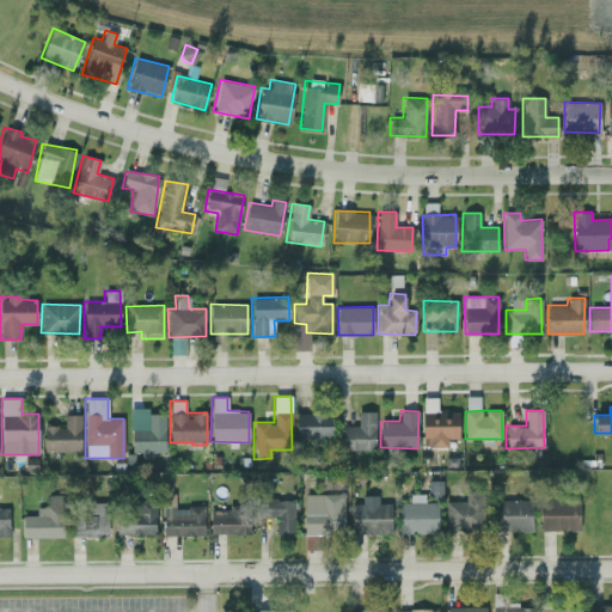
[(374,411),(357,411),(357,426),(342,426),(342,450),(374,450),(374,411)]
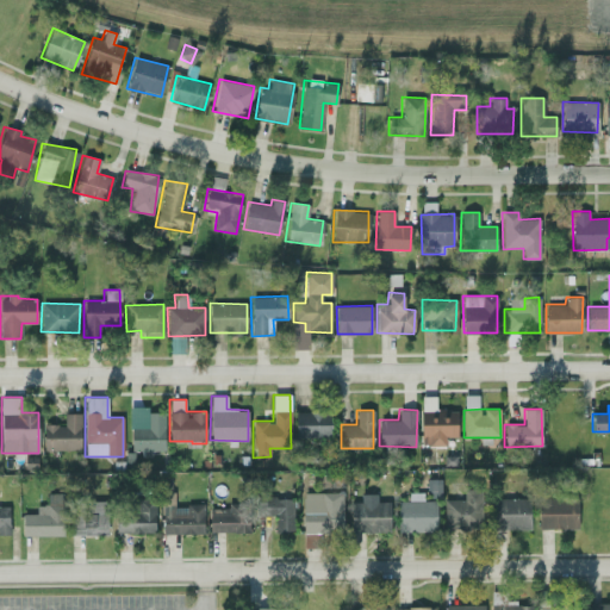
[(456,436),(456,410),(421,410),(421,446),(446,444),(446,437),(456,436)]
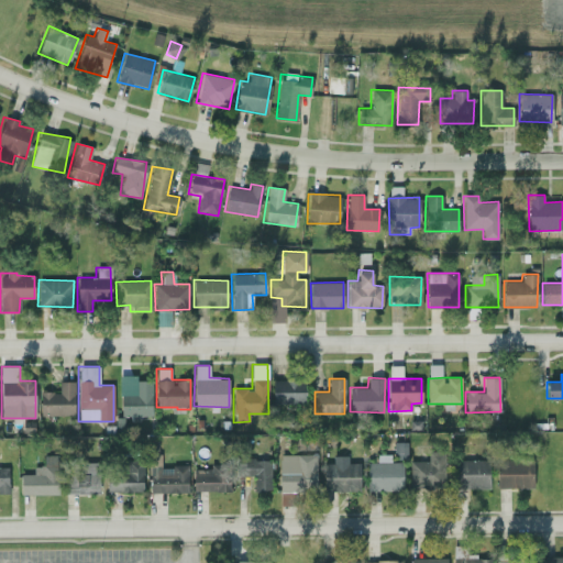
[(306,404),(306,379),(272,381),(272,405),(306,404)]
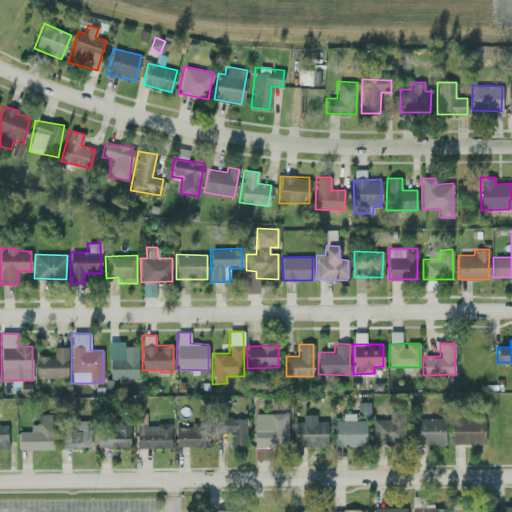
[(67,346),(53,347),(53,356),(36,356),(36,378),(67,377),(67,346)]
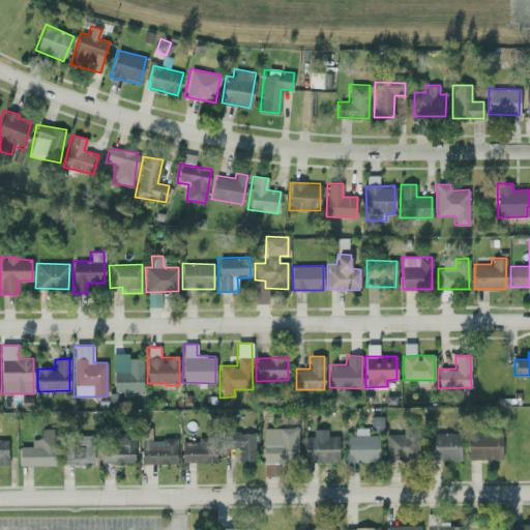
[(114,371),(114,392),(143,392),(142,358),(127,358),(127,371),(114,371)]
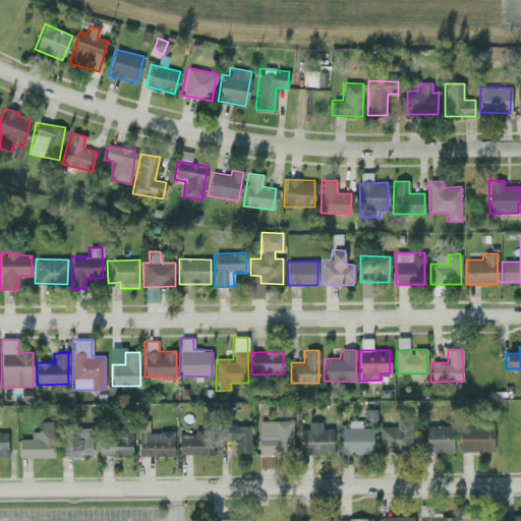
[(18,457),(53,457),(54,420),(40,420),(40,430),(31,430),(31,439),(18,439),(18,457)]
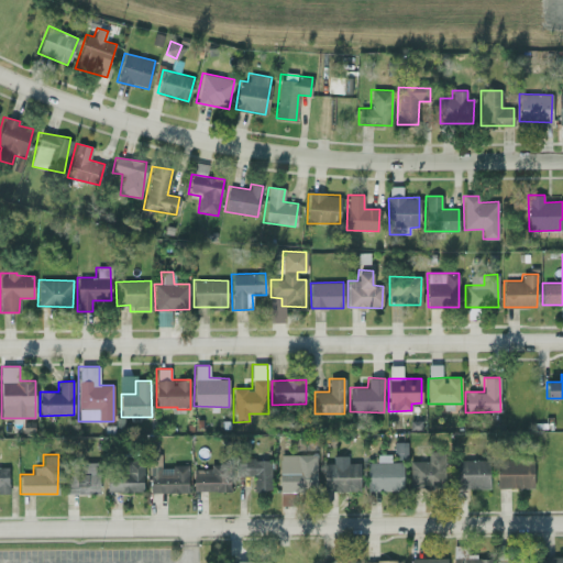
[(188,466),(161,465),(161,454),(151,454),(150,493),(187,493),(188,466)]
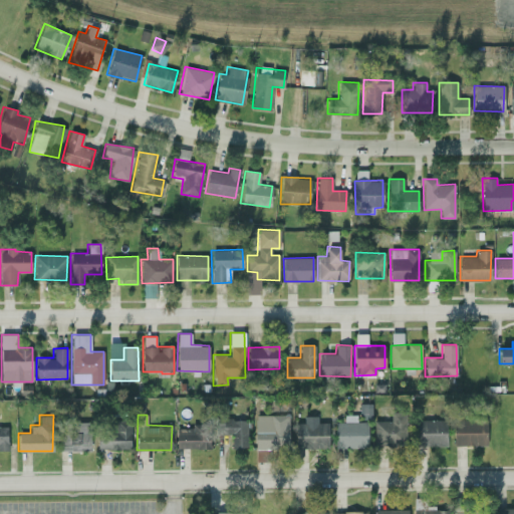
[(256,448),(287,447),(286,415),(255,416),(256,448)]
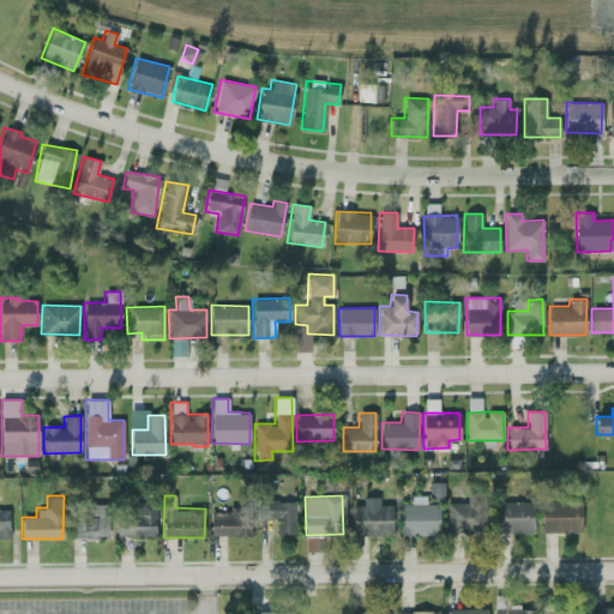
[(391,536),(392,505),(379,504),(379,497),(363,497),(363,505),(355,505),(354,535),(391,536)]
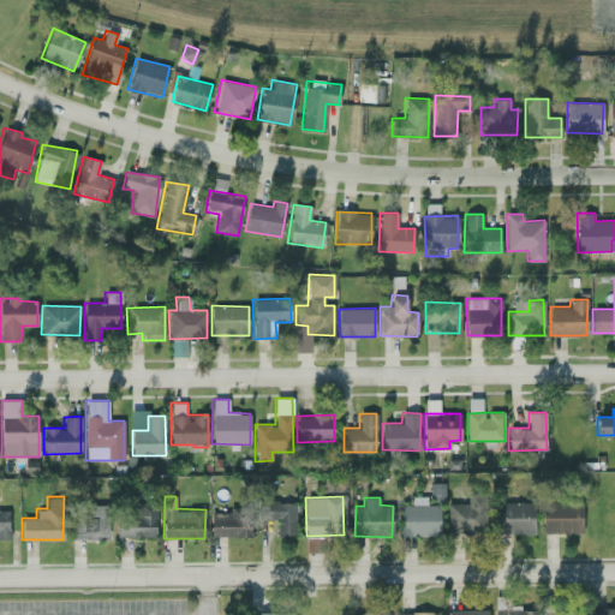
[(401,536),(440,536),(439,505),(427,505),(427,500),(401,501),(401,536)]
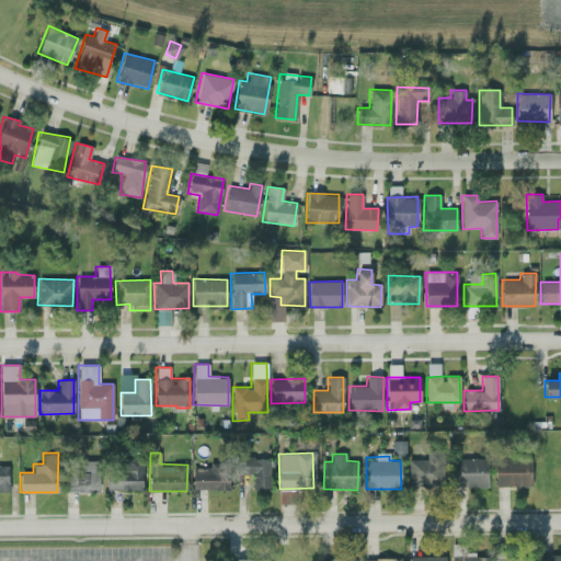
[(252,473),(252,489),(270,488),(268,457),(243,458),(244,473),(252,473)]
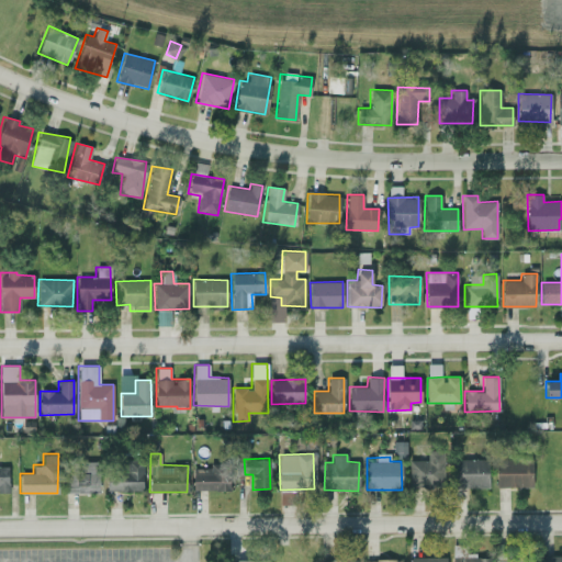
[(409,489),(442,487),(441,459),(408,459),(409,489)]
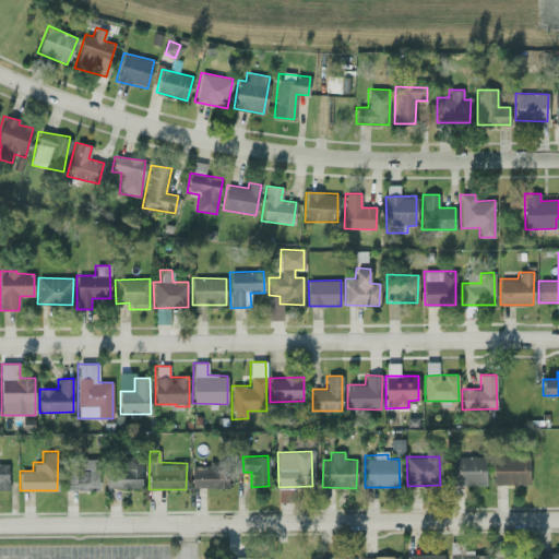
[(486,458),(451,456),(451,485),(485,486),(486,458)]
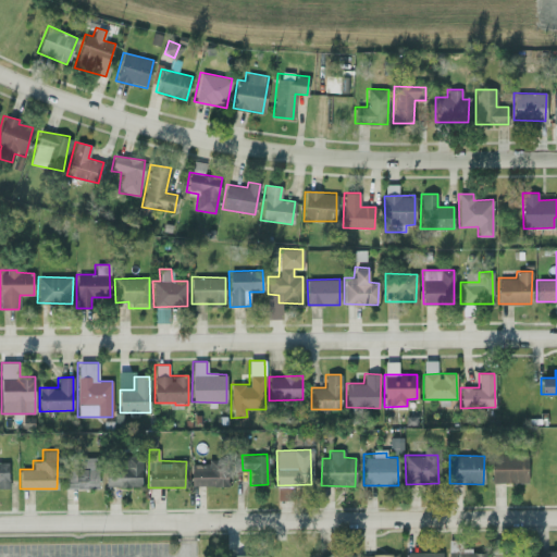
[(492,483),(528,482),(527,455),(491,455),(492,483)]
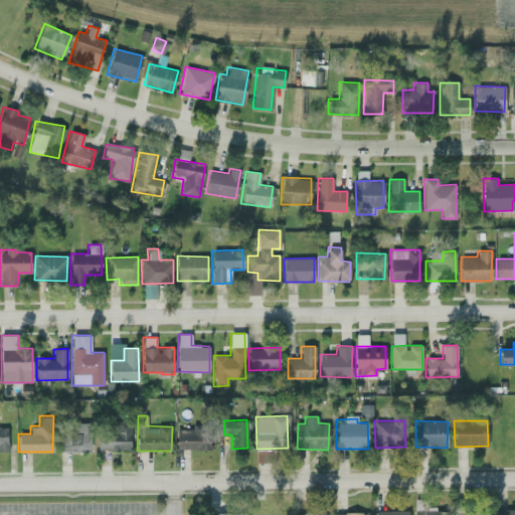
[(59,452),(91,452),(90,422),(71,423),(71,432),(59,432),(59,452)]
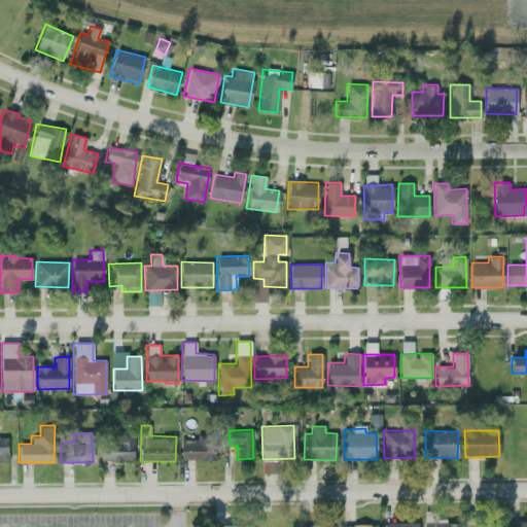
[(133,461),(134,434),(101,433),(100,459),(133,461)]
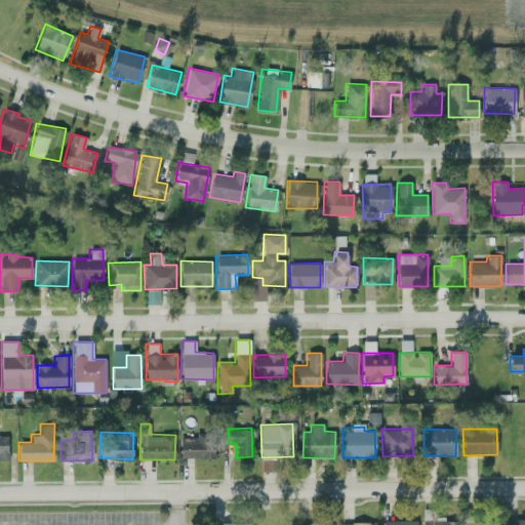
[(180,458),(214,457),(213,432),(196,433),(196,437),(179,437),(180,458)]
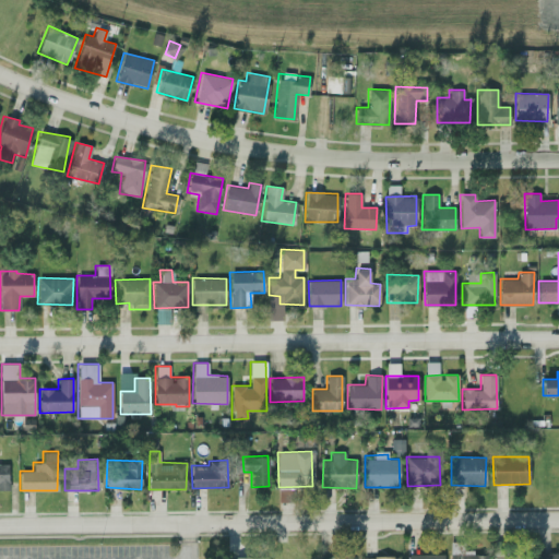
[(0,490),(9,491),(9,465),(0,465),(0,490)]
